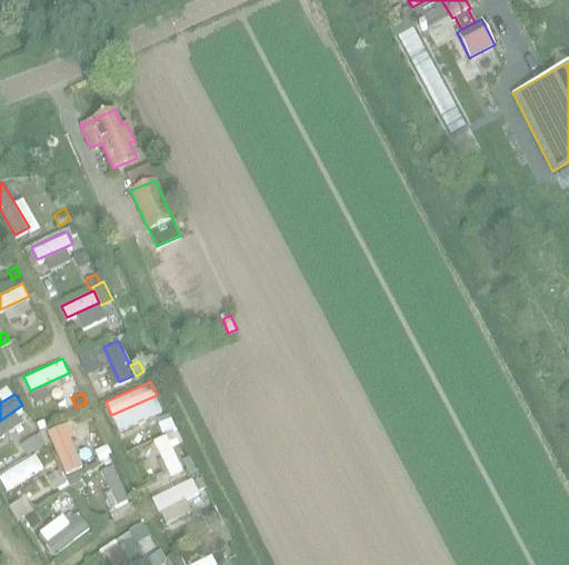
[(45,413),(36,416),(39,426),(48,422),(45,413)]
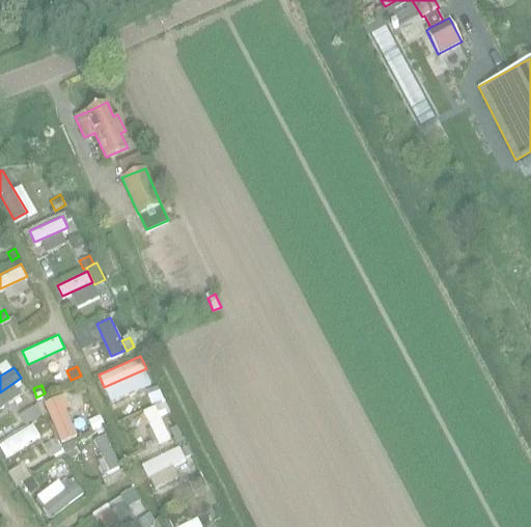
[(159,388),(147,393),(151,403),(163,397),(159,388)]
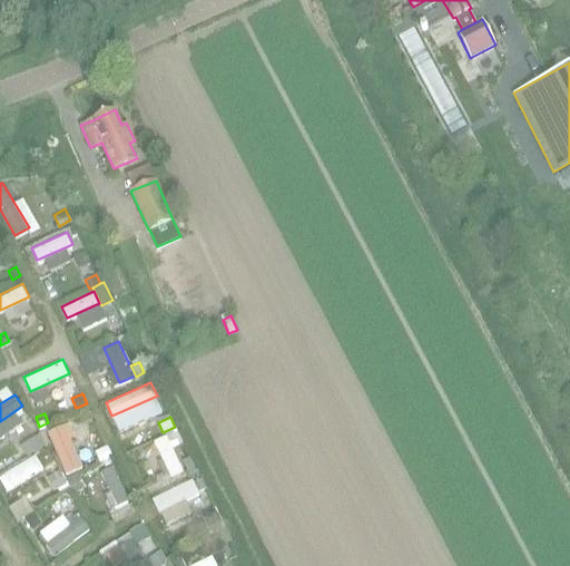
[(47,429),(66,471),(81,465),(69,437),(76,435),(69,419),(47,429)]
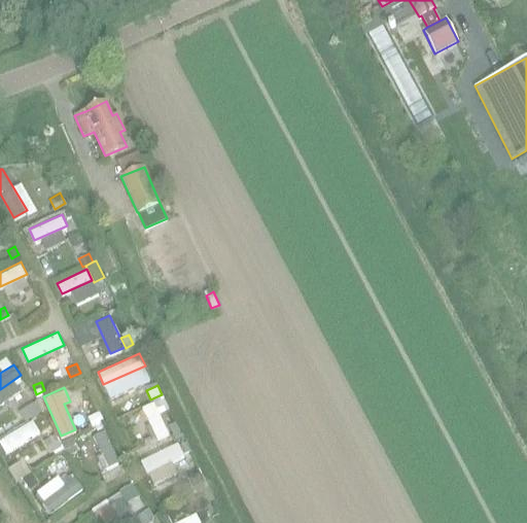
[(169,431),(153,399),(142,406),(157,438),(169,431)]
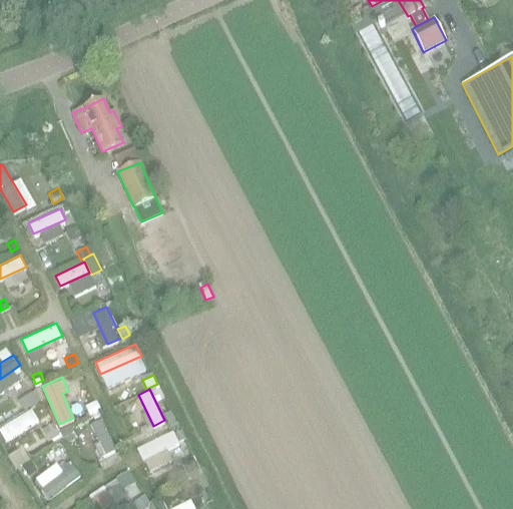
[(34,391),(18,400),(24,409),(39,400),(34,391)]
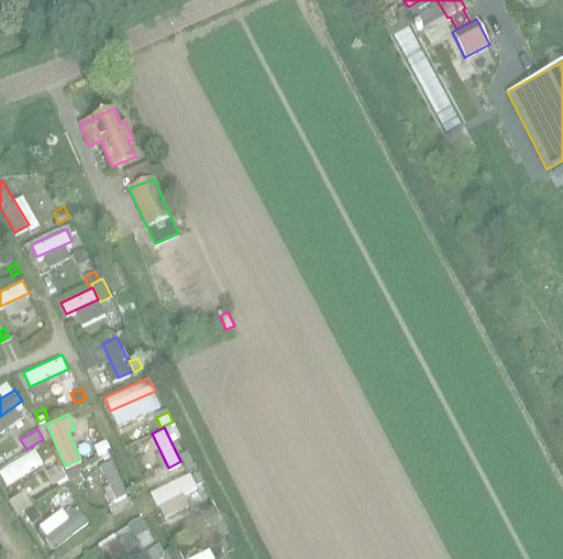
[(106,439),(94,445),(98,456),(111,449),(106,439)]
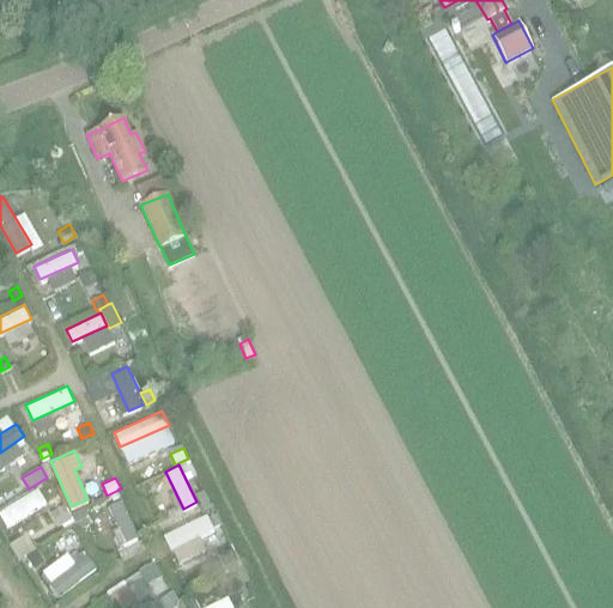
[(48,482),(13,502),(20,515),(55,496),(48,482)]
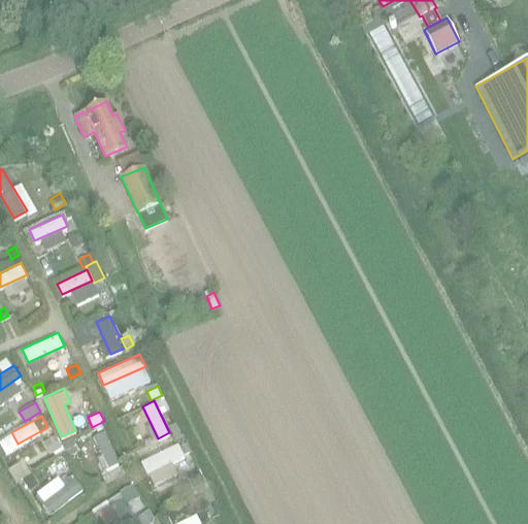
[(121,461),(105,429),(94,435),(108,466),(121,461)]
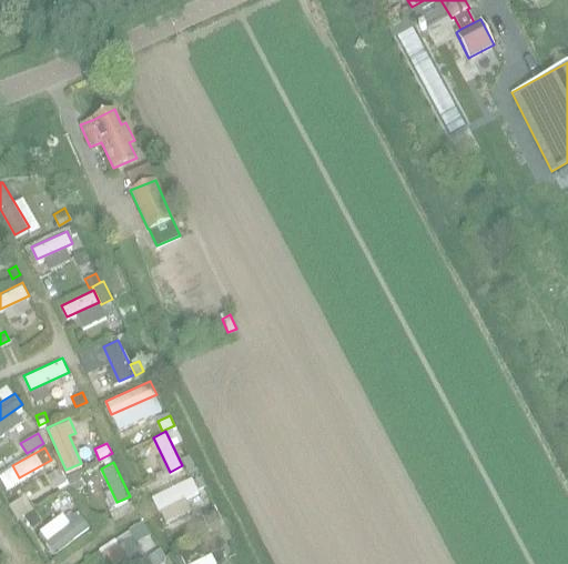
[(193,463),(184,467),(188,476),(198,472),(193,463)]
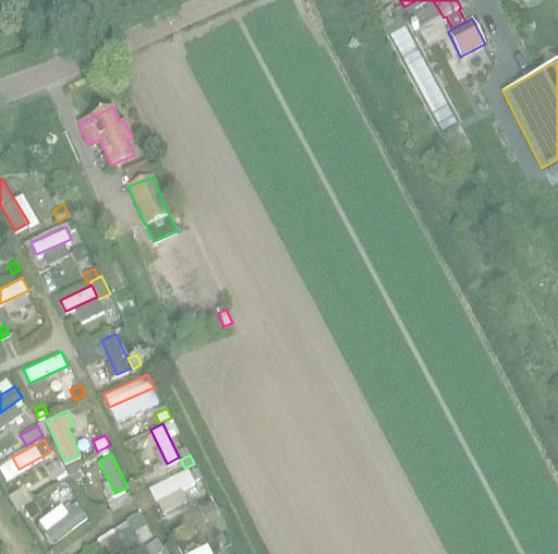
[(60,461),(48,468),(55,481),(68,474),(60,461)]
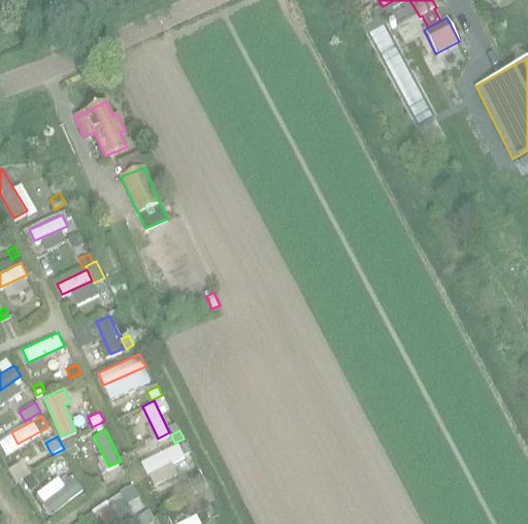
[(73,436),(62,443),(68,456),(79,450),(73,436)]
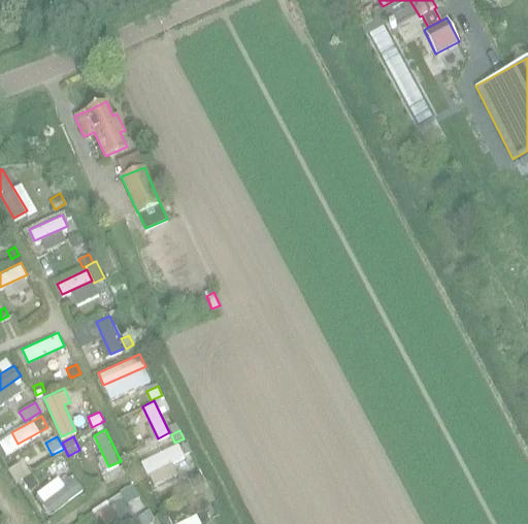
[(187,441),(179,445),(185,454),(192,451),(187,441)]
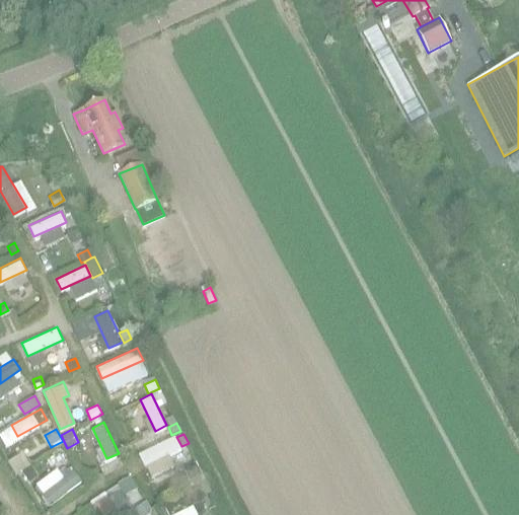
[(175,435),(139,452),(145,464),(181,446),(176,437),(175,435)]
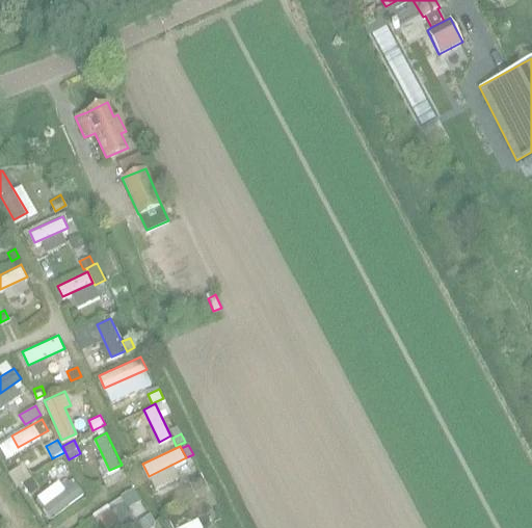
[(202,473),(188,479),(194,492),(208,485),(202,473)]
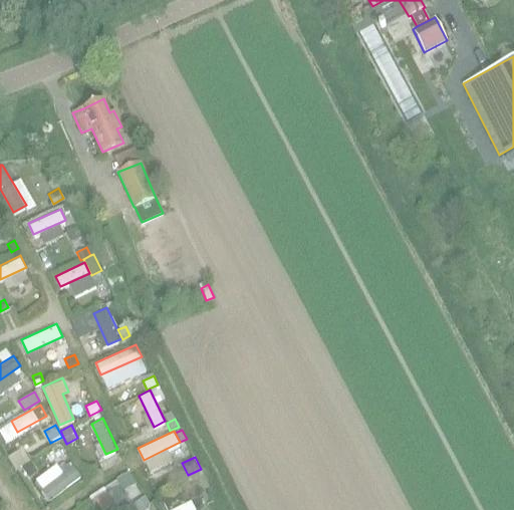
[(21,464),(20,465),(27,477),(37,470),(30,459),(21,464)]
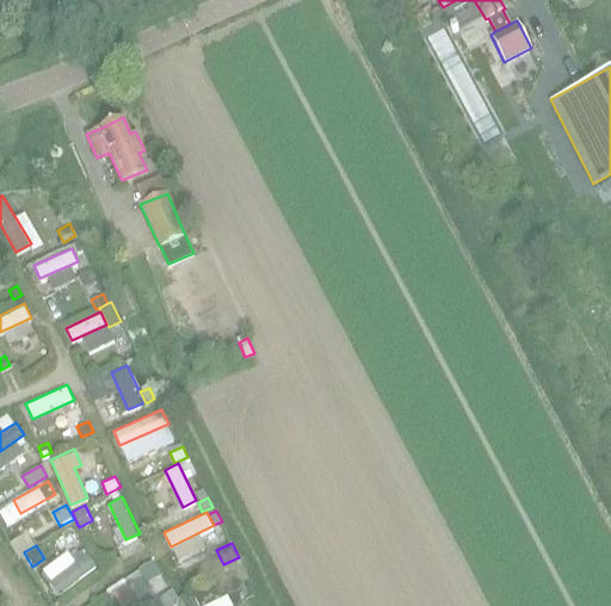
[(47,580),(57,593),(97,563),(87,550),(47,580)]
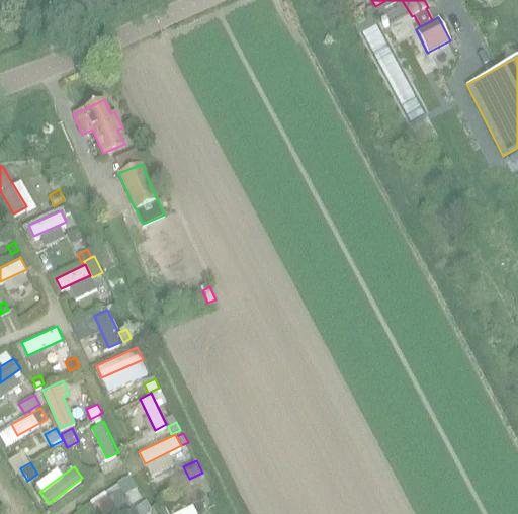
[(130,475),(117,482),(123,492),(136,485),(130,475)]
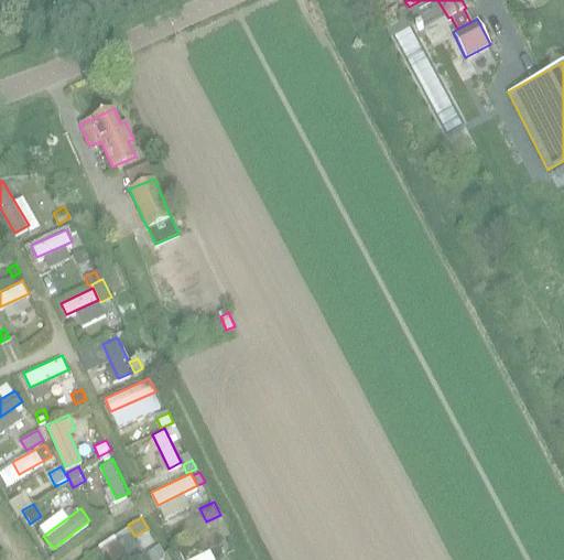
[(217,527),(179,546),(185,559),(224,541),(217,527)]
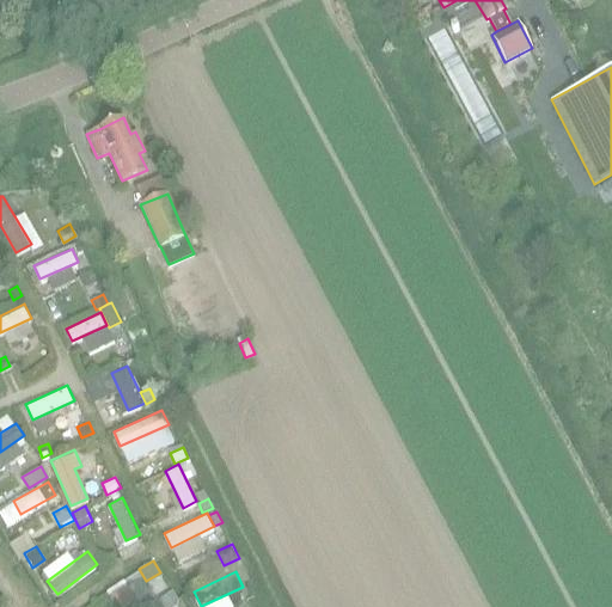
[(139,606),(127,587),(114,594),(121,606),(139,606)]
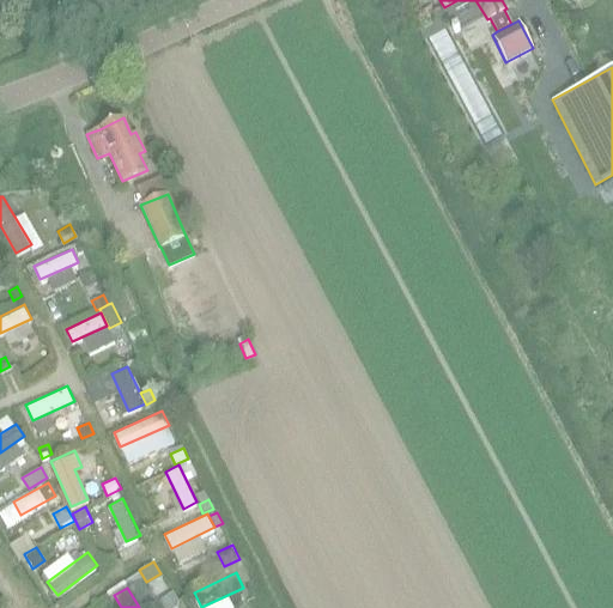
[(173,591),(152,602),(156,607),(171,607),(180,603),(173,591)]
